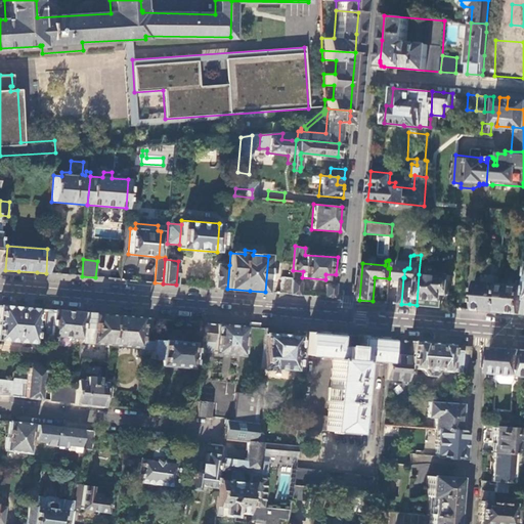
[(214,288),(227,289),(229,265),(217,263),(214,288)]
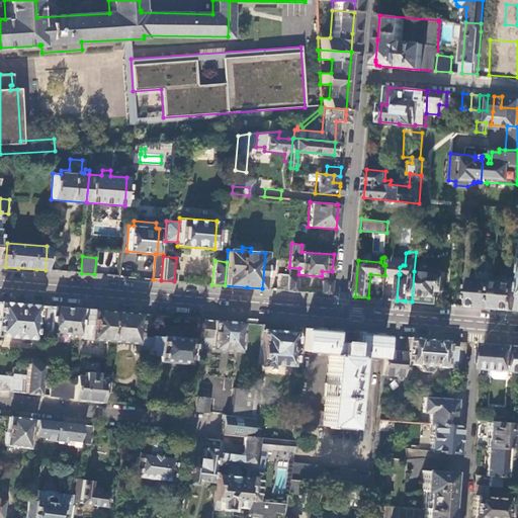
[(430,303),(443,305),(446,271),(434,270),(434,273),(414,271),(412,301),(430,303)]
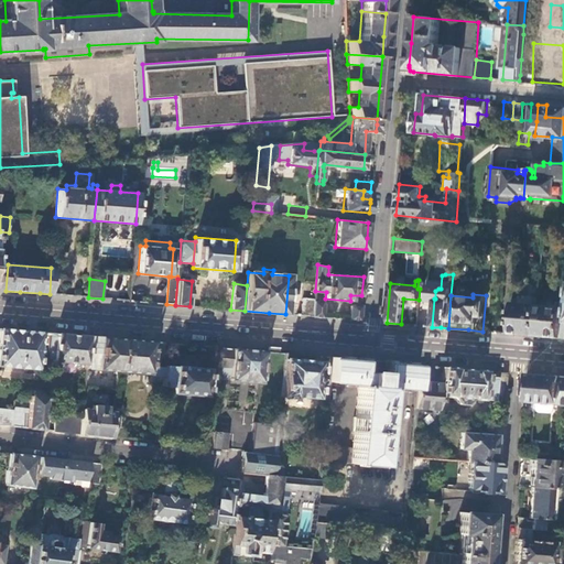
[(303,297),(301,315),(313,316),(314,301),(315,299),(303,297)]
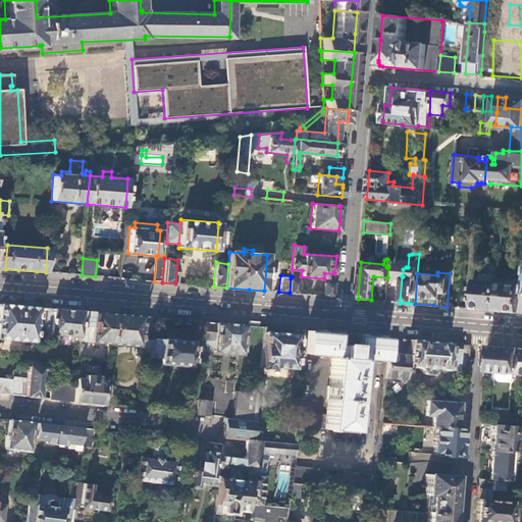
[(298,279),(291,278),(290,293),(299,294),(301,280),(298,279)]
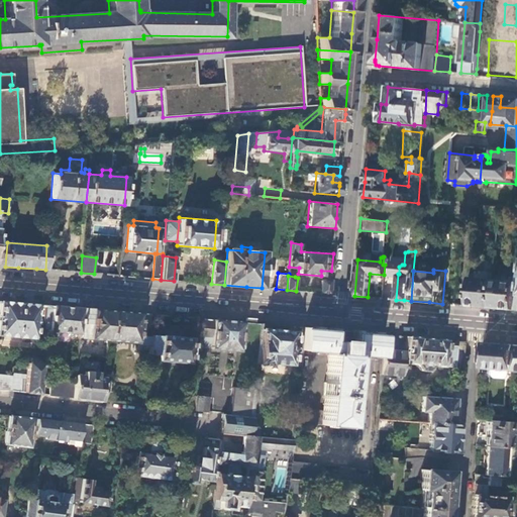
[(491,308),(493,280),(471,278),(468,306),(483,307),(491,308)]
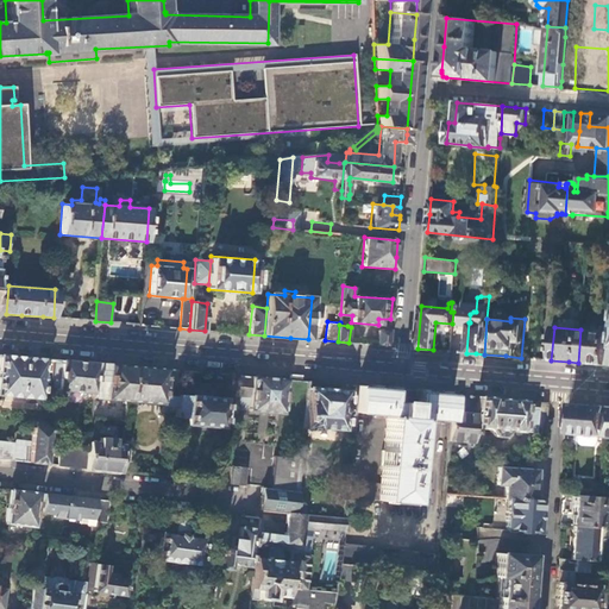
[(388,346),(390,331),(378,330),(376,345),(388,346)]
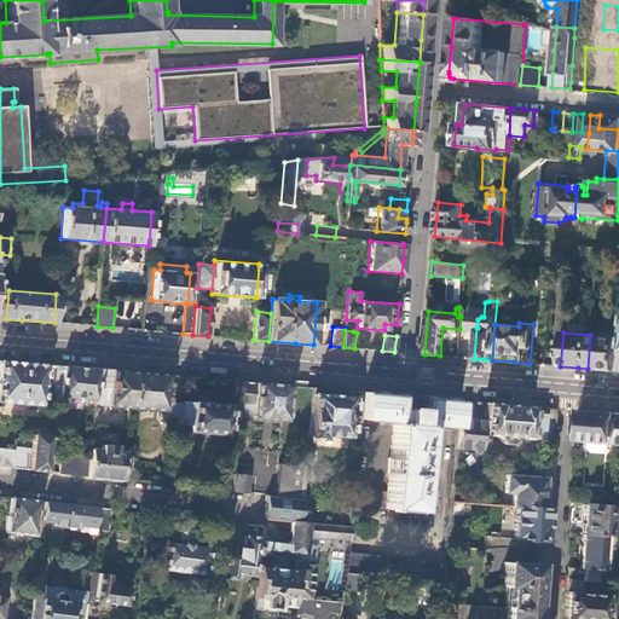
[(614,371),(618,337),(590,335),(588,369),(602,370),(614,371)]
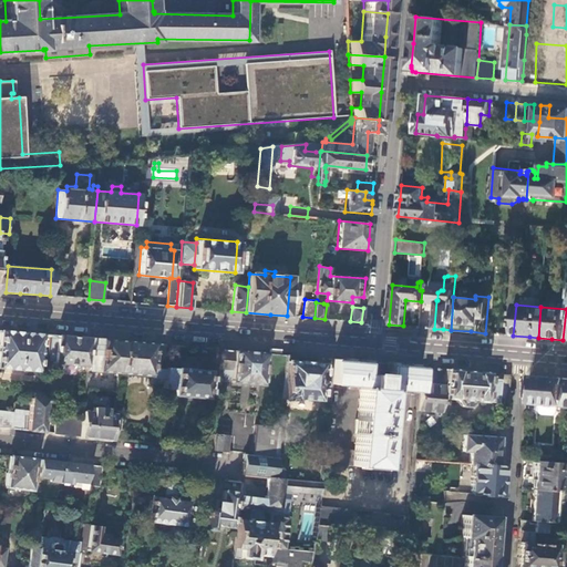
[(0,329),(0,367),(35,371),(37,362),(39,362),(40,357),(37,357),(38,347),(43,348),(44,334),(39,333),(32,332),(7,330),(0,329)]
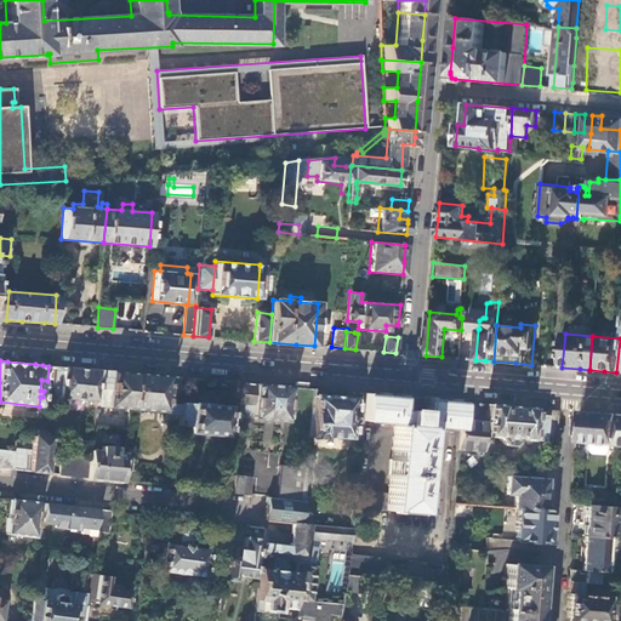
[(75,368),(55,366),(52,400),(58,400),(58,397),(95,400),(97,370),(75,368)]
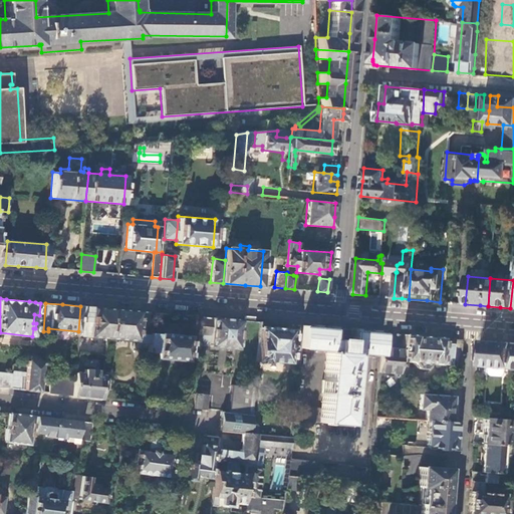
[(87,307),(80,306),(78,331),(77,335),(105,338),(108,308),(97,307),(87,307)]
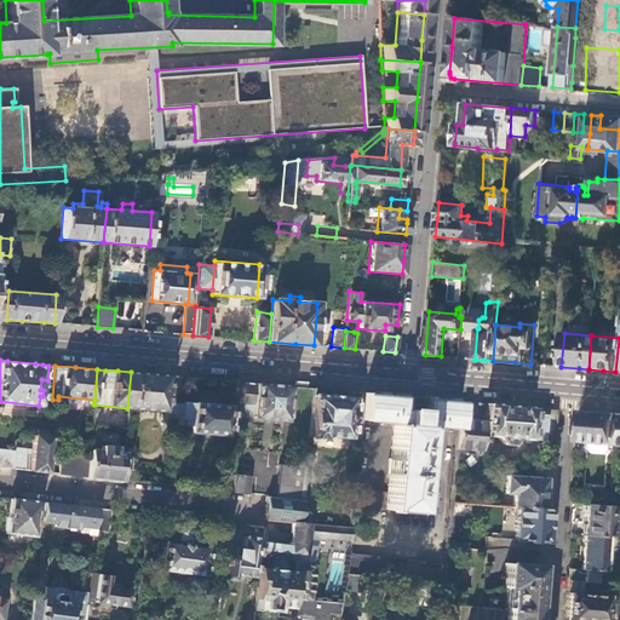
[(151,374),(131,372),(127,408),(162,411),(165,413),(178,414),(179,402),(181,377),(166,375),(151,374)]
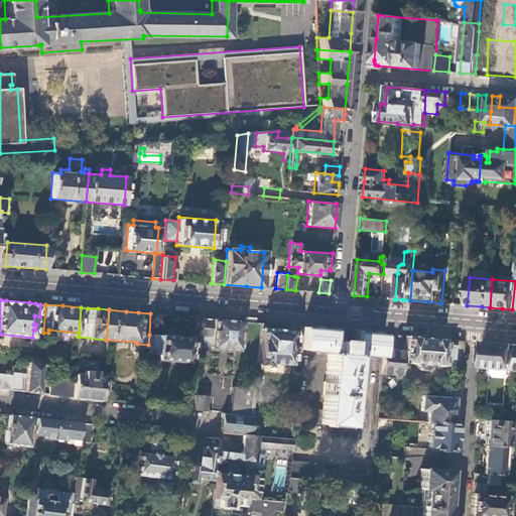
[(201,317),(199,348),(209,349),(237,351),(239,321),(217,319),(201,317)]
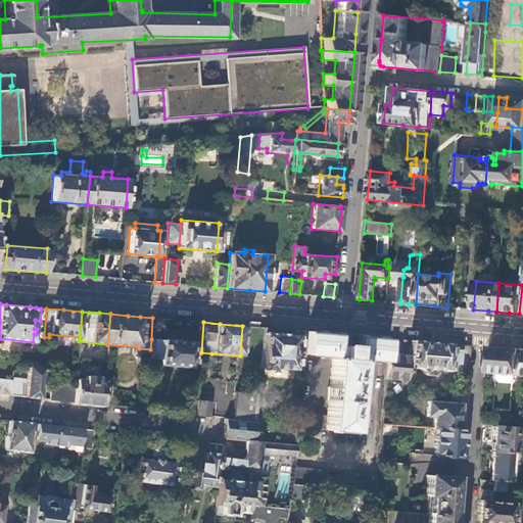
[(323,333),(305,331),(303,353),(331,357),(326,416),(298,413),(297,427),(350,431),(357,359),(385,362),(385,354),(387,338),(368,337),(368,336),(345,334),(323,332),(323,333)]
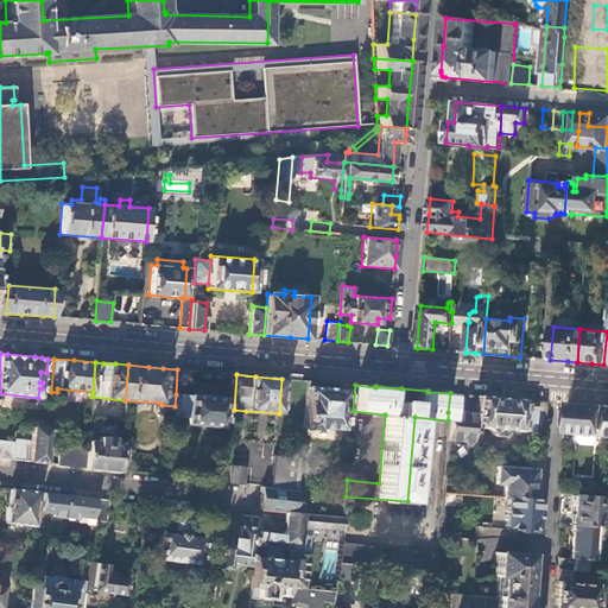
[(318,388),(305,387),(302,429),(318,430),(318,428),(341,430),(342,415),(347,415),(347,405),(343,405),(344,391),(331,390),(331,388),(318,387),(318,388)]
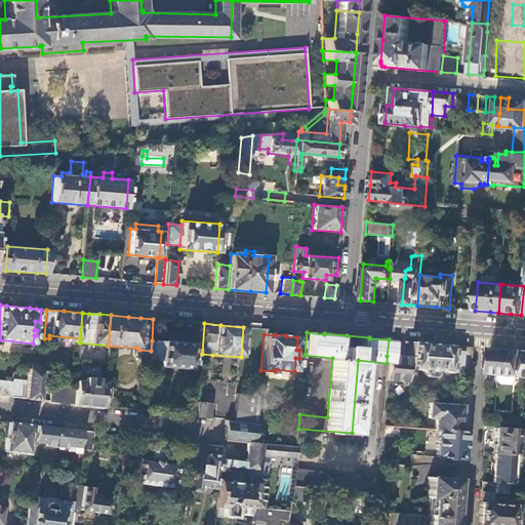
[(151,351),(150,360),(160,361),(159,367),(191,369),(191,360),(194,360),(195,351),(192,350),(193,344),(162,340),(162,341),(152,340),(151,351)]
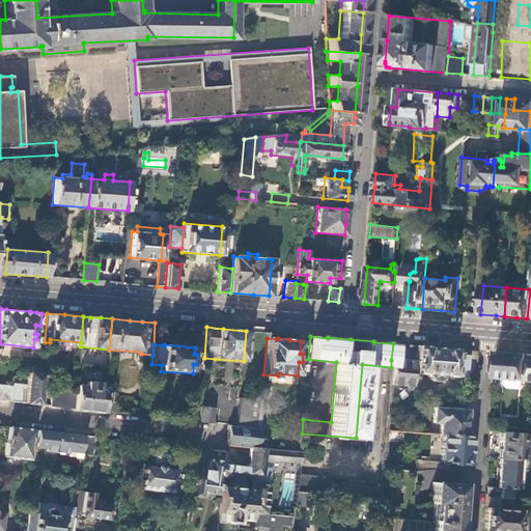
[(453,355),(454,350),(454,348),(442,347),(442,348),(427,346),(415,345),(414,361),(413,372),(423,373),(423,374),(428,381),(435,382),(441,375),(451,376),(452,375),(464,376),(466,356),(453,355)]
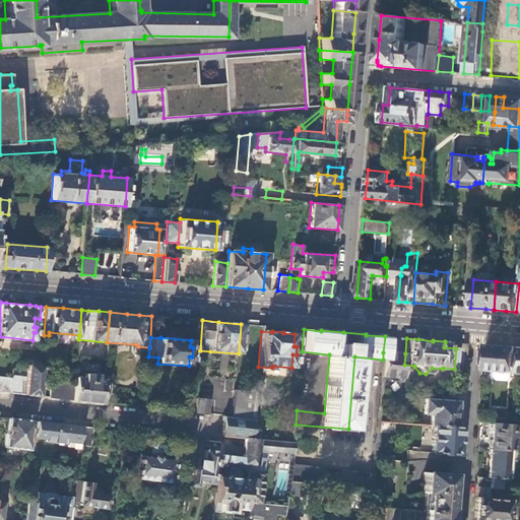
[(501,346),(486,345),(484,371),(517,374),(518,347),(501,346)]
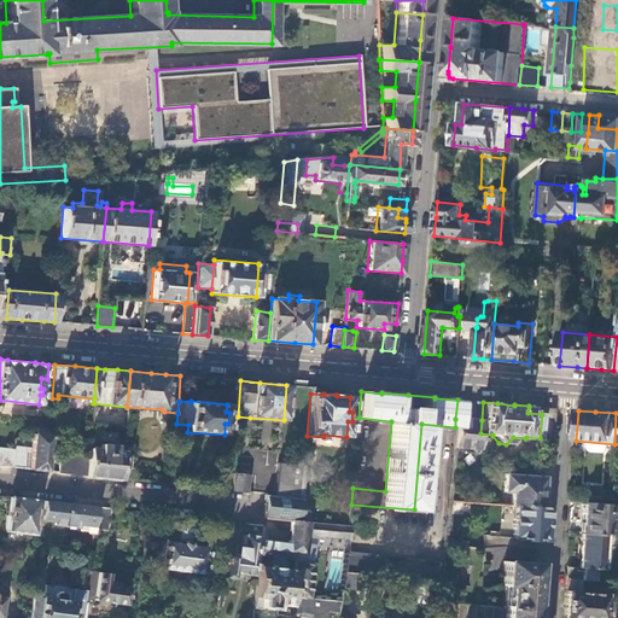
[(453,447),(479,449),(481,433),(482,420),(455,419),(455,427),(453,447)]
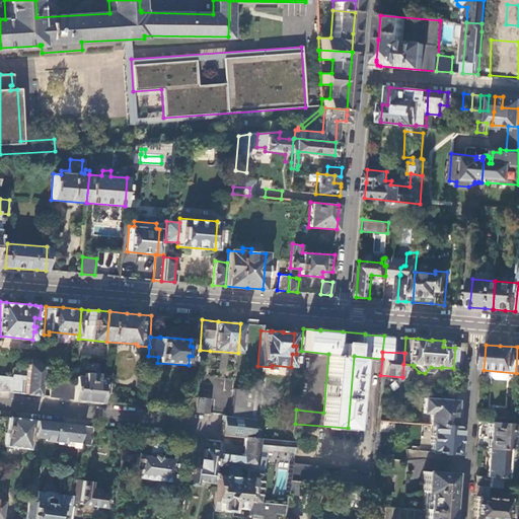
[(11,377),(9,392),(38,395),(39,381),(41,360),(24,359),(22,360),(22,364),(26,364),(25,377),(11,375),(11,377)]
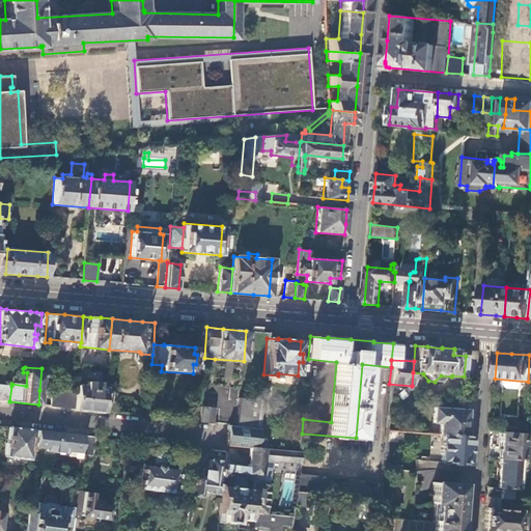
[(76,392),(74,409),(104,412),(106,389),(98,388),(99,384),(85,382),(84,386),(77,386),(76,392)]
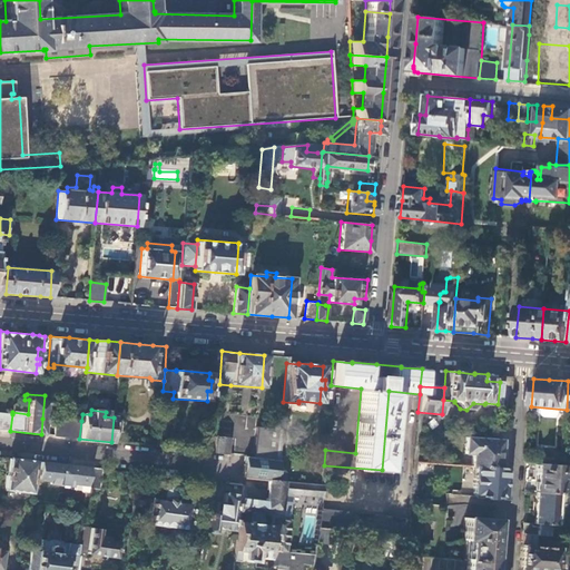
[(0,412),(0,430),(10,431),(12,414),(0,412)]
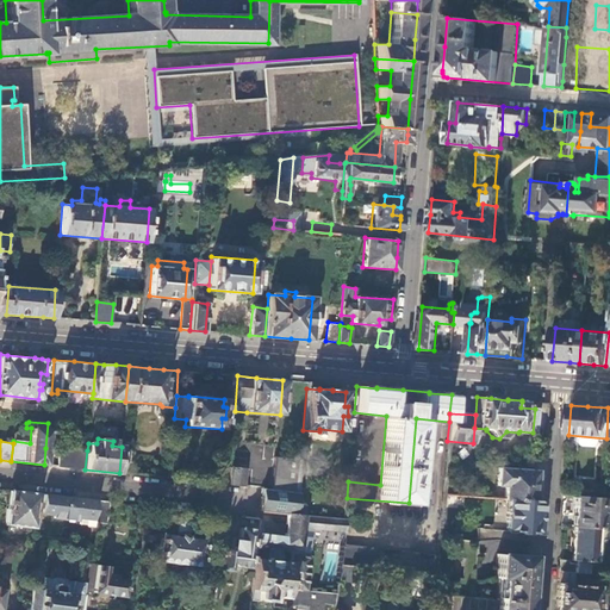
[(58,447),(56,467),(85,470),(87,450),(58,447)]
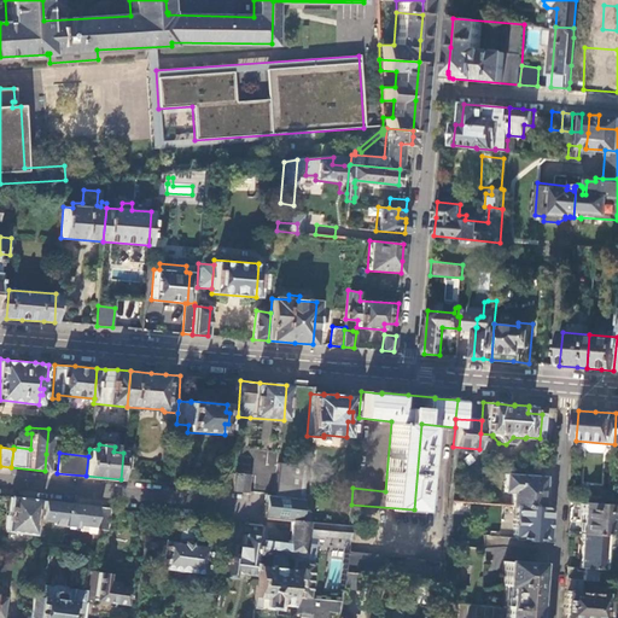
[(46,454),(45,471),(54,472),(57,455),(46,454)]
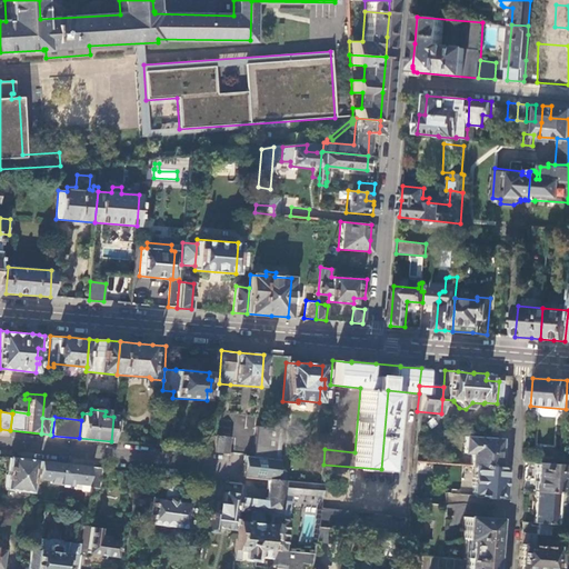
[(255,427),(251,456),(277,459),(280,429),(255,427)]
